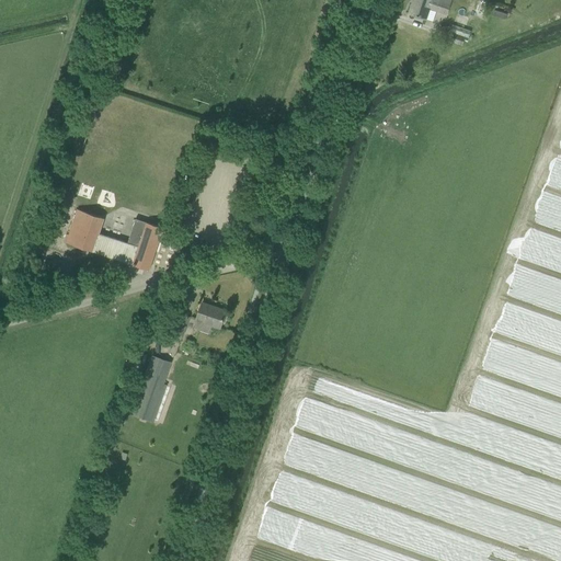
[(430,9),(446,14),(450,0),(413,0),(409,13),(425,19),(430,9)]
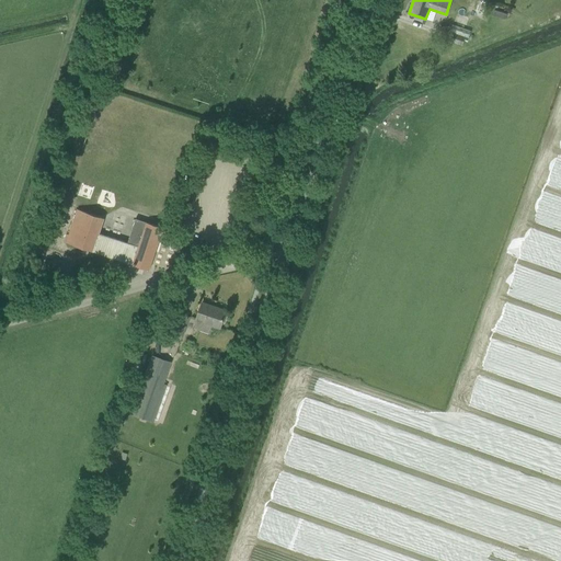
[(446,41),(462,46),(465,37),(449,32),(446,41)]
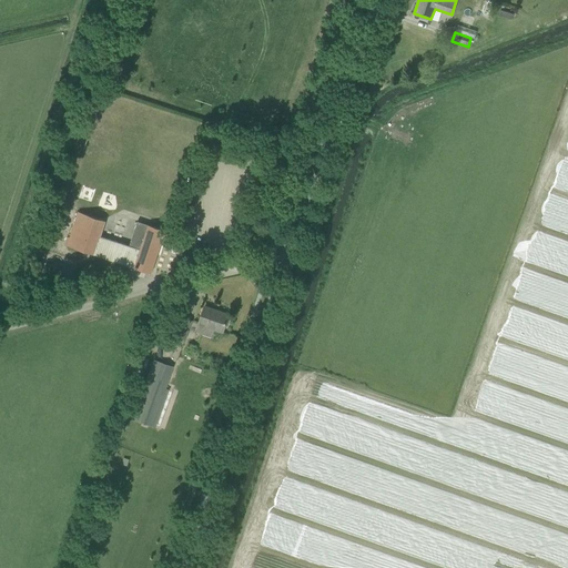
[(67,246),(121,264),(127,245),(99,236),(104,221),(78,212),(78,213),(79,214),(77,221),(75,221),(75,222),(73,229),(72,230),(73,230),(71,236),(70,236),(70,237),(70,239),(68,245),(68,244),(67,246)]
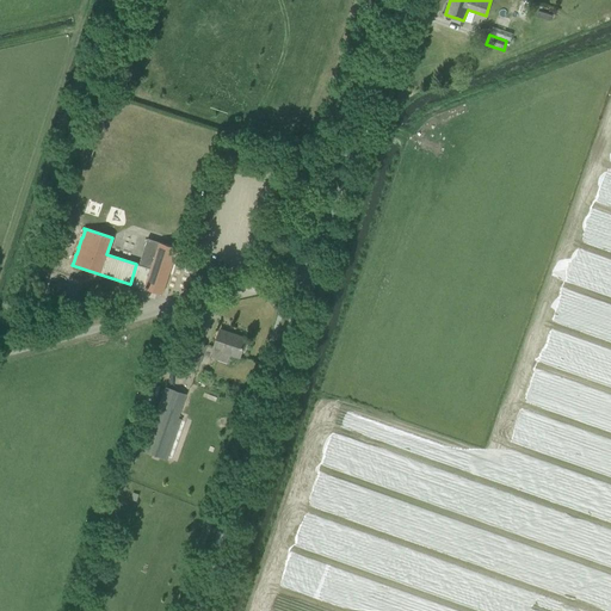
[(139,265),(136,264),(130,284),(162,295),(164,294),(162,294),(174,259),(174,258),(176,253),(179,254),(180,250),(148,239),(139,265)]
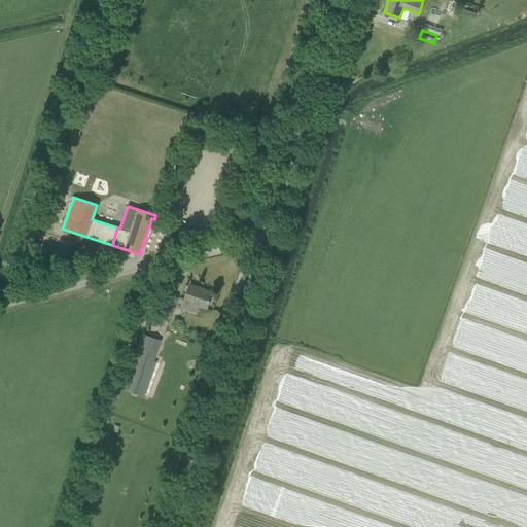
[(200,288),(189,285),(184,301),(185,301),(182,308),(197,313),(200,306),(207,308),(209,303),(211,304),(214,294),(212,293),(212,292),(203,289),(203,290),(200,289),(200,288)]
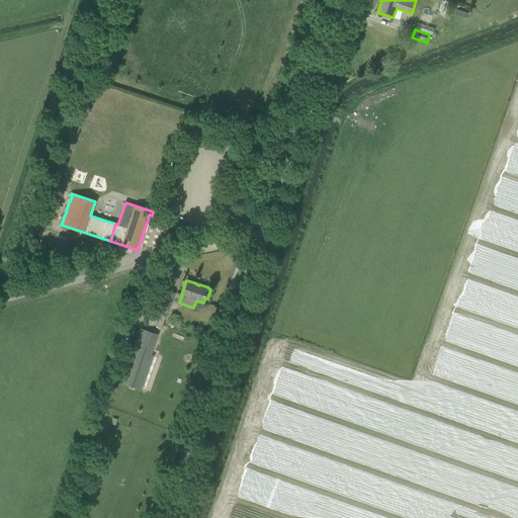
[(166,315),(168,310),(169,310),(174,293),(165,289),(159,307),(158,312),(166,315)]
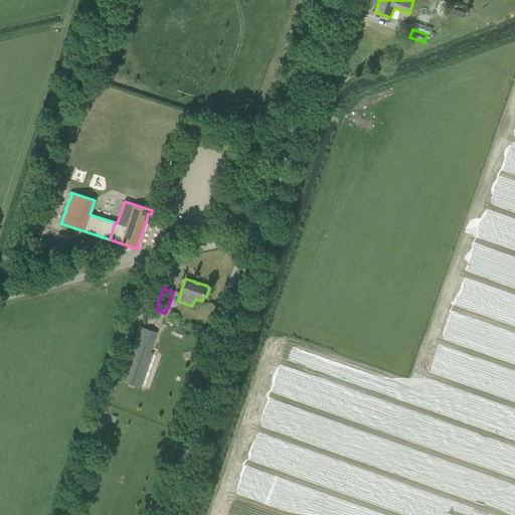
[(125,381),(138,386),(157,333),(144,329),(125,381)]
